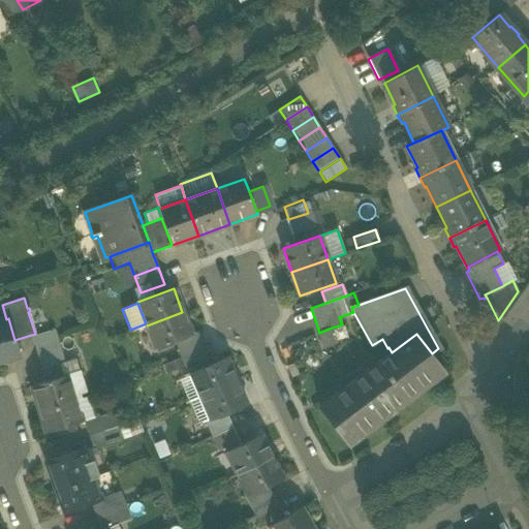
[(191,335),(182,312),(147,325),(155,348),(172,342),(191,335)]
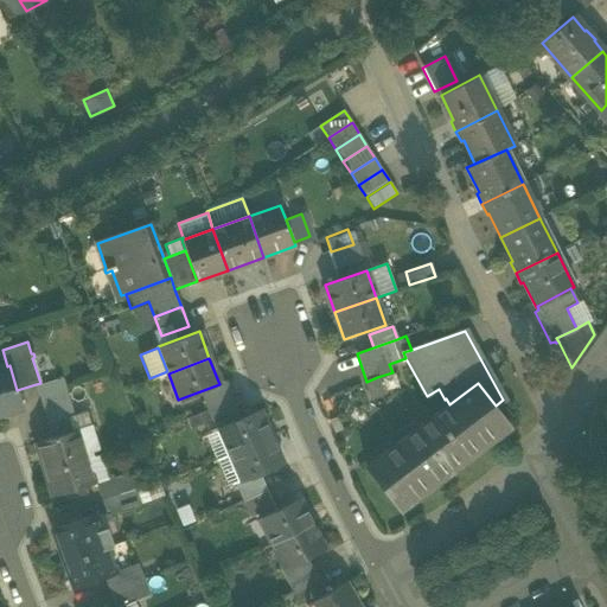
[(7,366),(0,368),(0,414),(21,408),(17,390),(10,365),(7,366)]
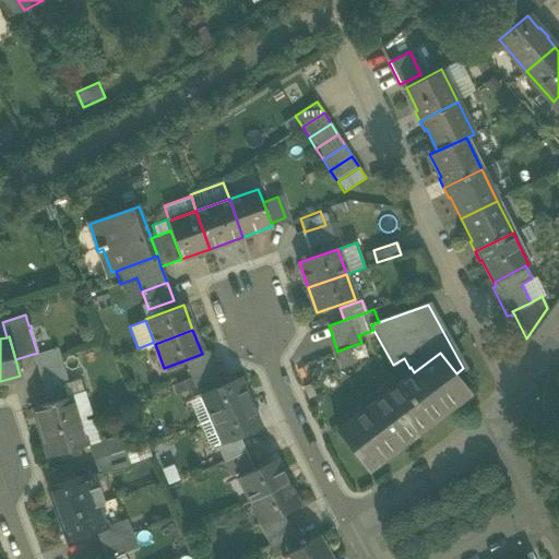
[(337,352),(343,367),(353,364),(347,347),(337,352)]
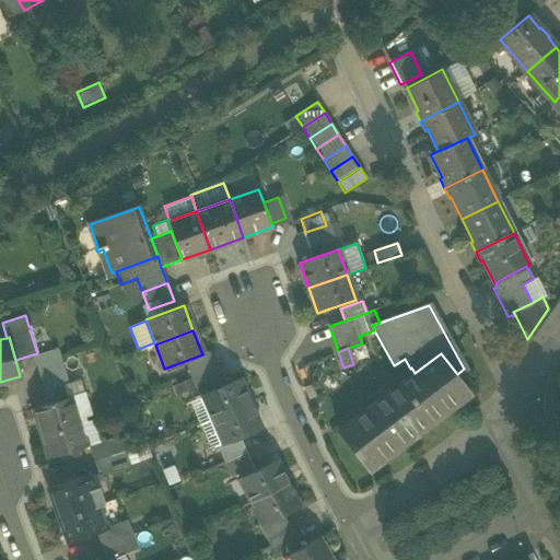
[(33,354),(41,381),(65,373),(57,349),(37,354),(37,353),(33,354)]
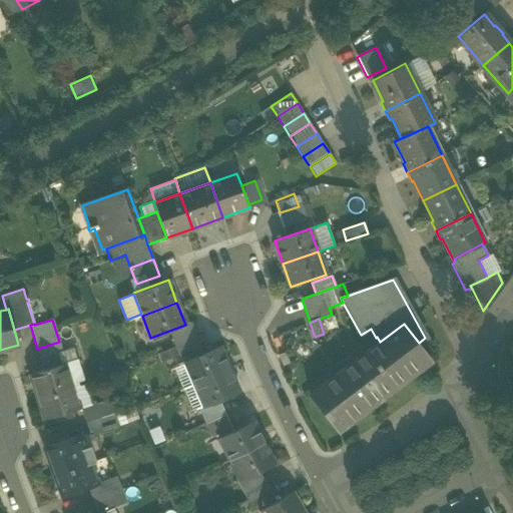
[(166,332),(172,347),(194,339),(189,324),(185,325),(166,332)]
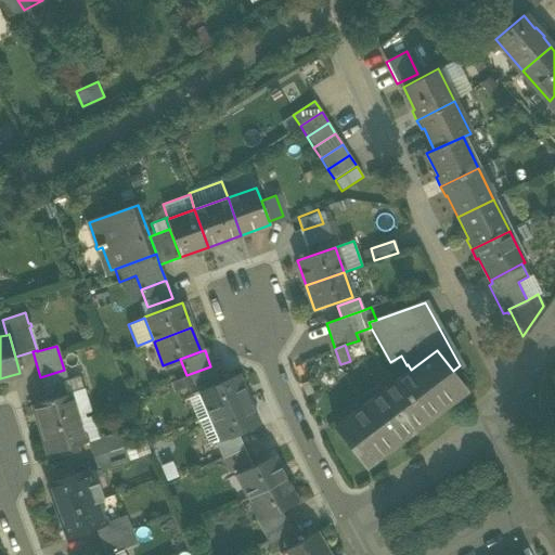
[(465,387),(453,371),(437,350),(411,370),(335,428),(363,464),(465,387)]
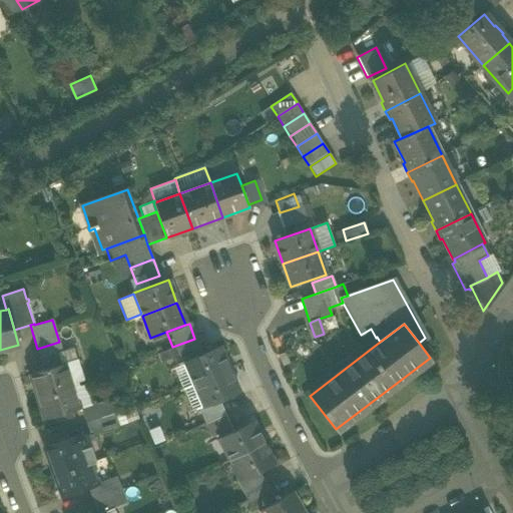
[(200,355),(194,339),(172,347),(178,364),(184,362),(200,355)]
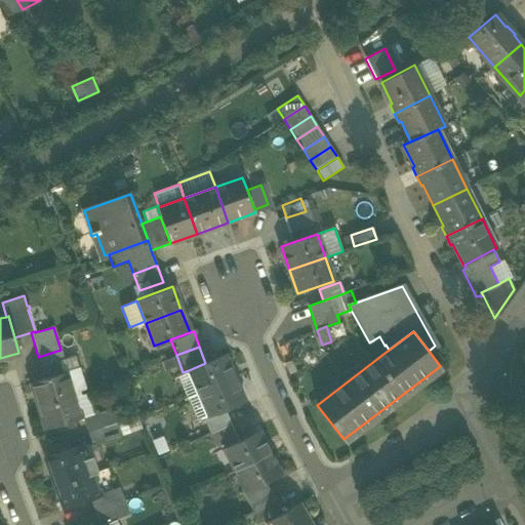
[(65,362),(61,350),(38,357),(44,378),(63,373),(59,363),(65,362)]
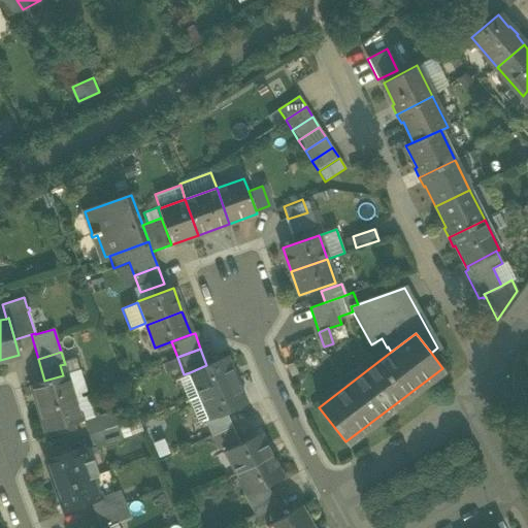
[(190,372),(200,395),(235,380),(225,357),(206,365),(190,372)]
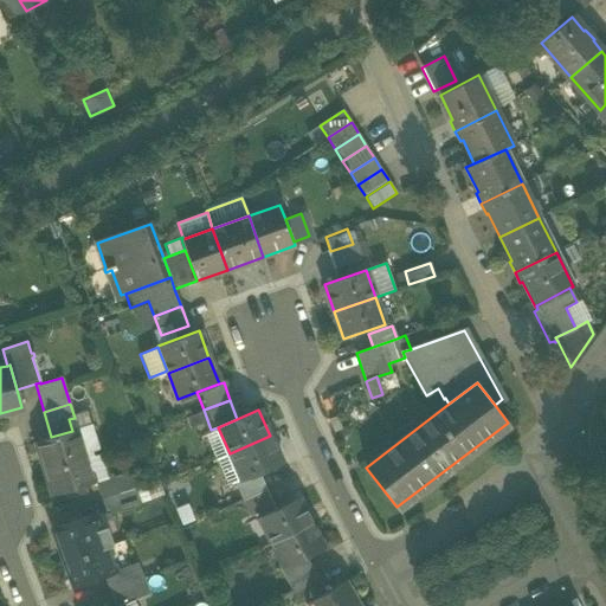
[(88,413),(75,418),(69,419),(72,431),(72,430),(91,425),(88,413)]
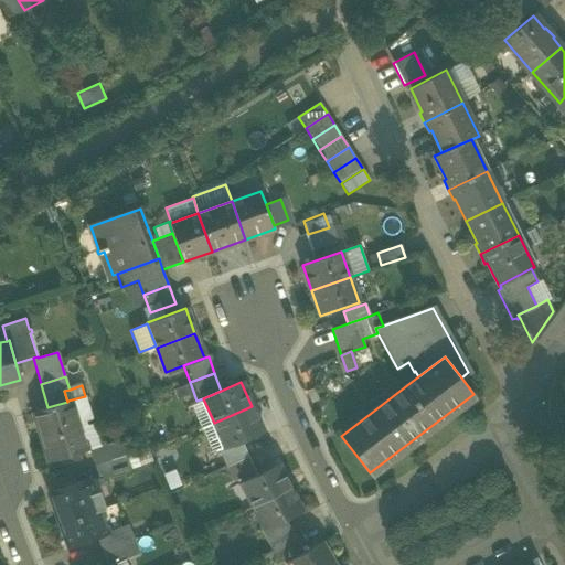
[(67,401),(67,402),(76,429),(81,427),(86,425),(85,420),(92,418),(85,396),(67,401)]
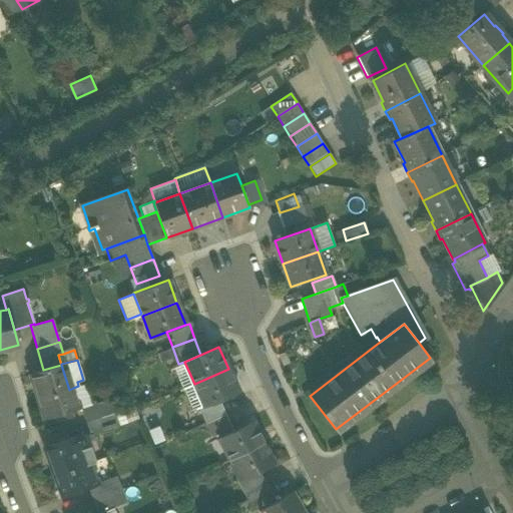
[(184,362),(178,364),(173,367),(183,389),(194,384),(184,362)]
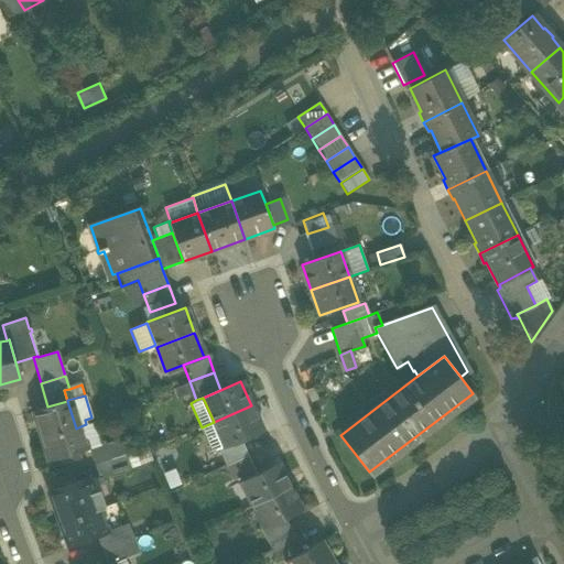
[(33,411),(42,438),(76,429),(67,401),(47,407),(33,411)]
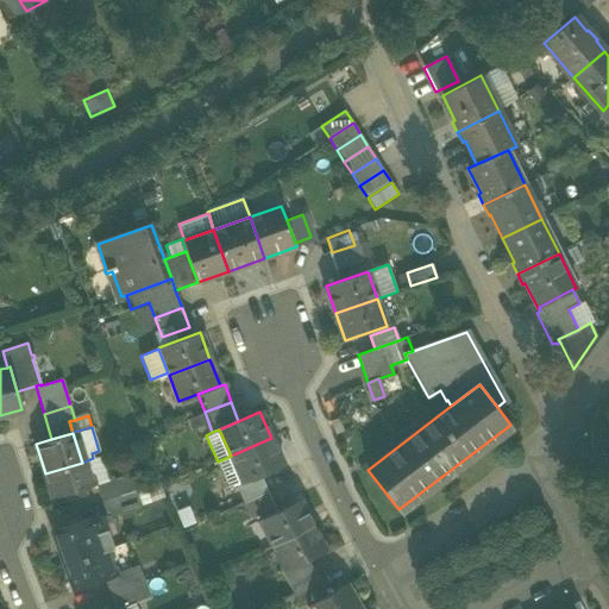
[(283,465),(271,438),(231,456),(242,482),(243,482),(259,475),(283,465)]
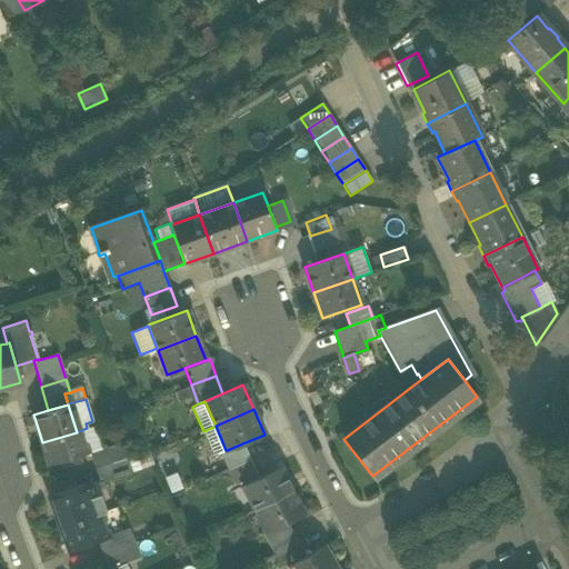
[(88,453),(92,451),(101,449),(95,426),(87,428),(81,430),(88,453)]
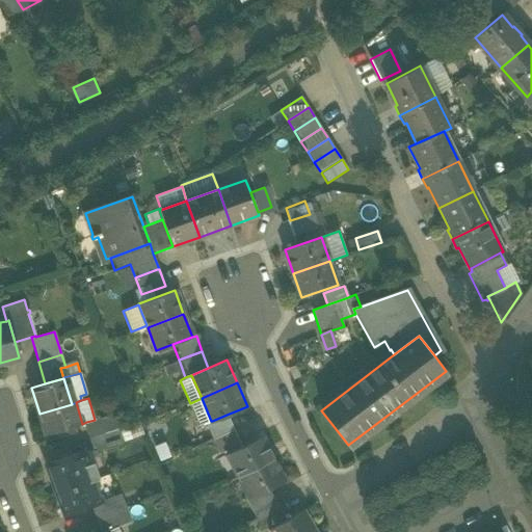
[(206,423),(211,421),(202,398),(190,403),(200,425),(204,423),(204,424),(206,423)]
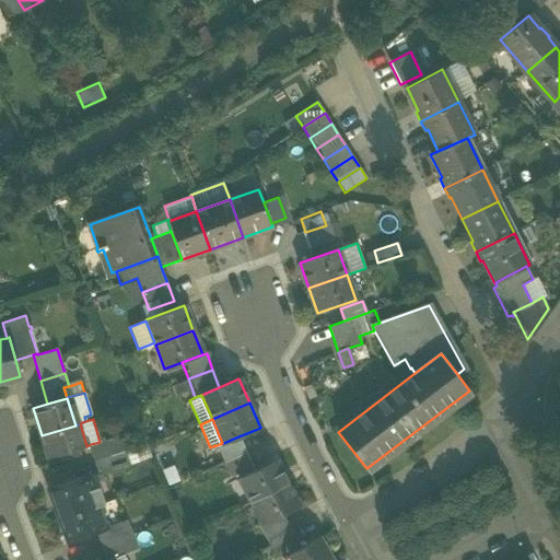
[(80,423),(76,426),(42,435),(49,458),(57,455),(78,450),(86,446),(80,423)]
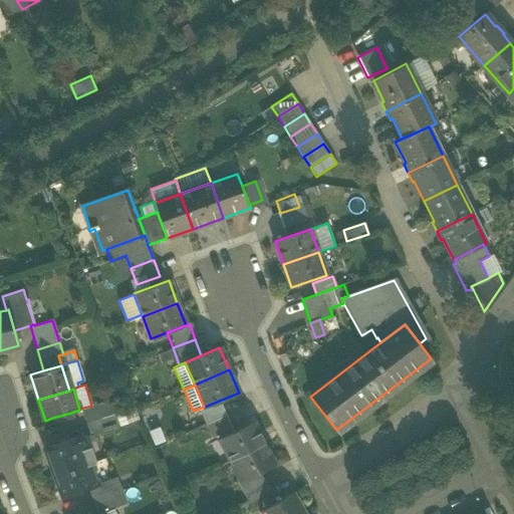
[(83,408),(88,423),(113,415),(108,401),(91,406),(83,408)]
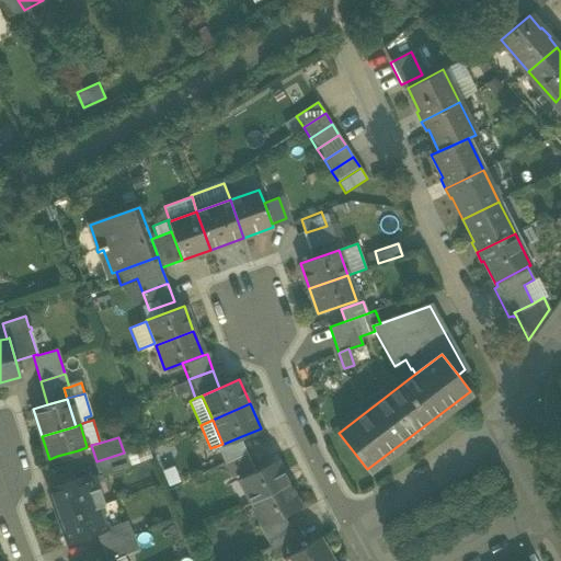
[(217,446),(226,464),(248,454),(239,437),(224,444),(222,444),(217,446)]
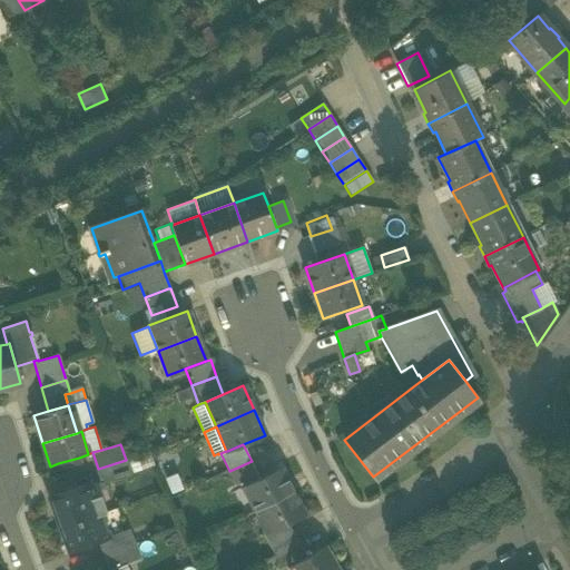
[(81,462),(79,458),(58,463),(60,469),(81,462)]
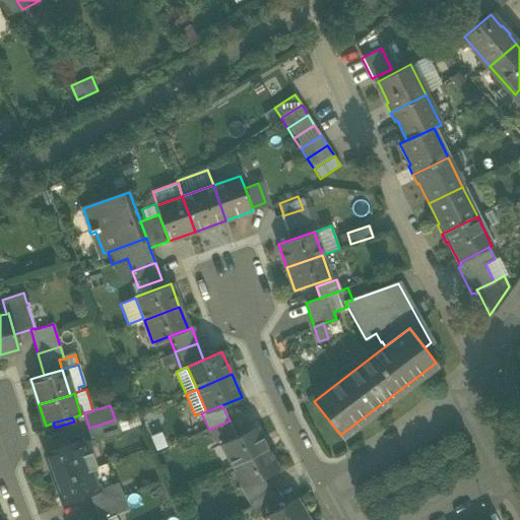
[(119,432),(115,419),(89,428),(93,440),(119,432)]
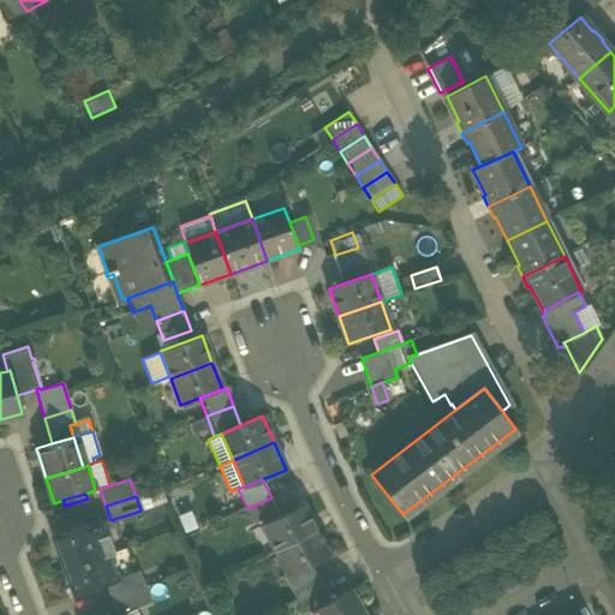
[(280,515),(272,497),(248,508),(257,527),(263,525),(280,515)]
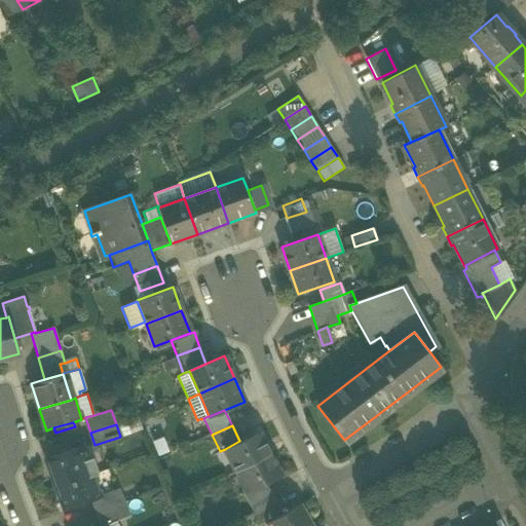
[(227,454),(236,471),(270,454),(259,431),(239,441),(225,449),(227,454)]
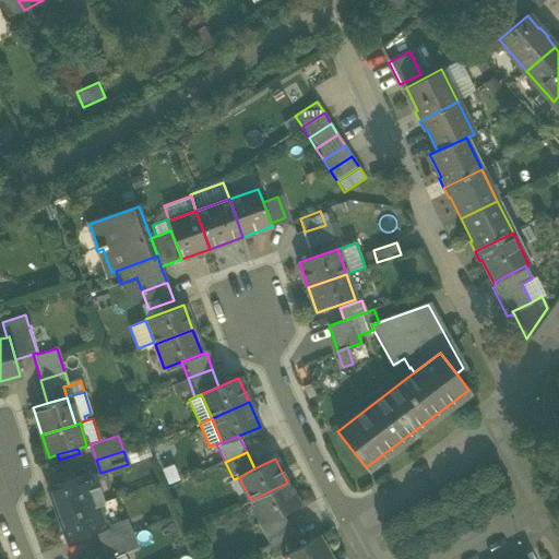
[(85,474),(81,476),(93,507),(96,506),(103,503),(97,487),(91,489),(85,474)]
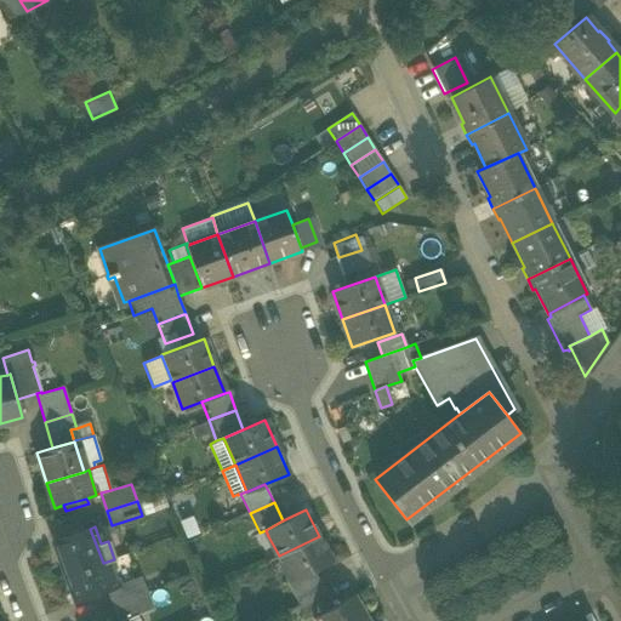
[(53,541),(67,576),(103,563),(90,529),(53,541)]
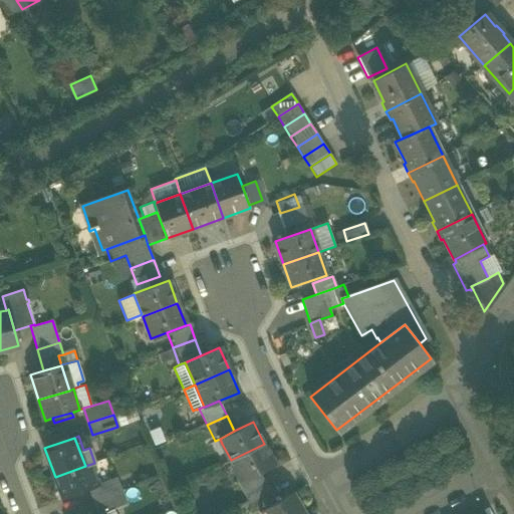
[(231,460),(222,444),(209,450),(218,467),(231,460)]
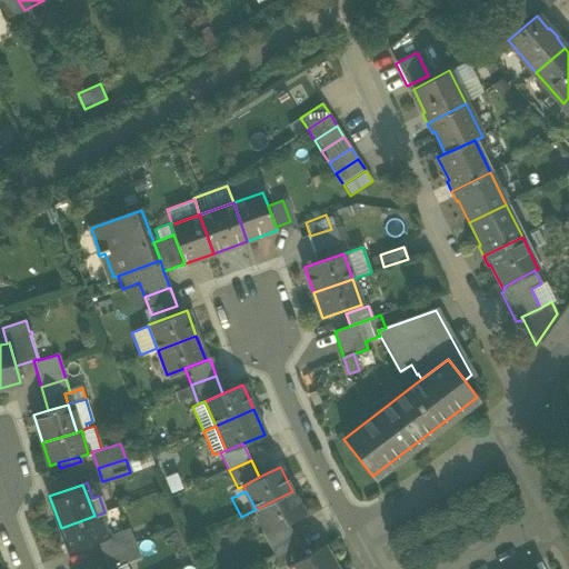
[(305,515),(292,491),(256,509),(268,533),(288,522),(305,515)]
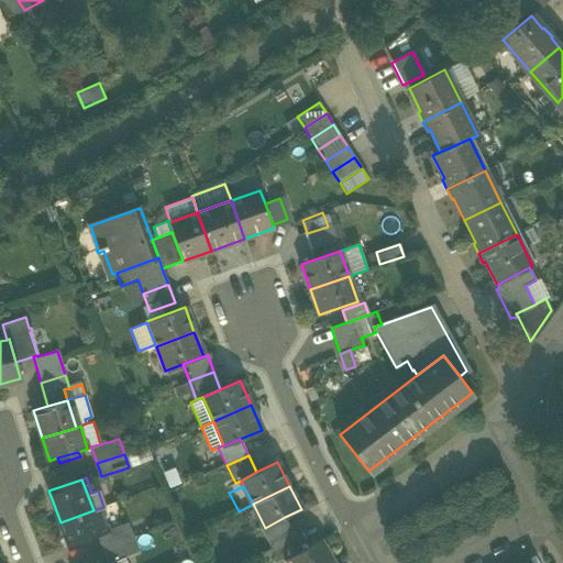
[(97,509),(94,510),(61,522),(69,545),(100,534),(106,532),(106,531),(97,509)]
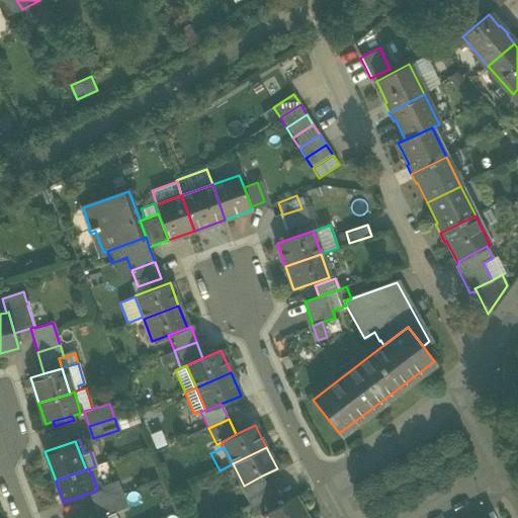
[(237,489),(247,506),(271,492),(262,476),(244,486),(237,489)]
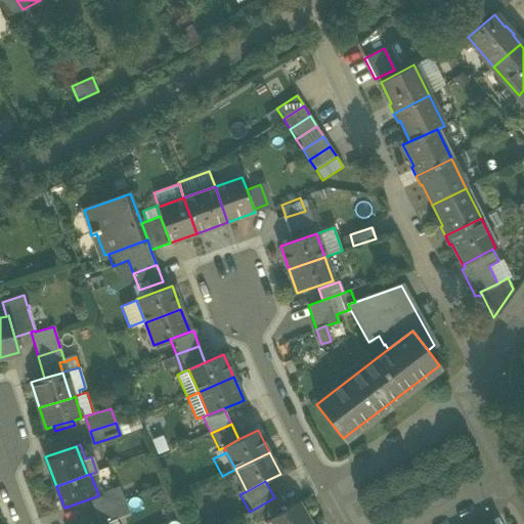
[(93,497),(98,510),(124,500),(118,487),(98,494),(98,495),(93,497)]
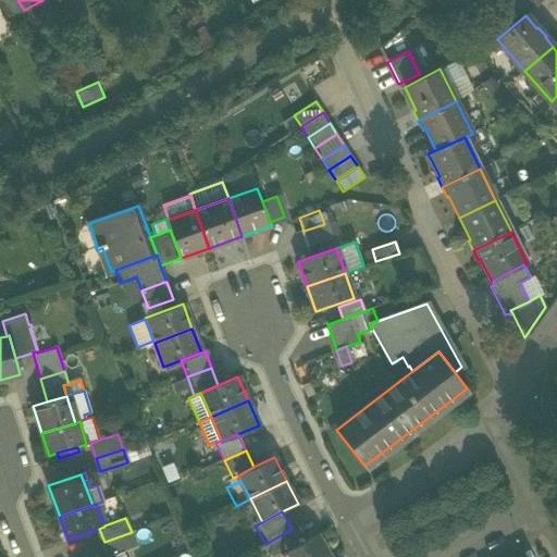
[(300,544),(292,529),(265,544),(273,556),(276,556),(284,554),(300,544)]
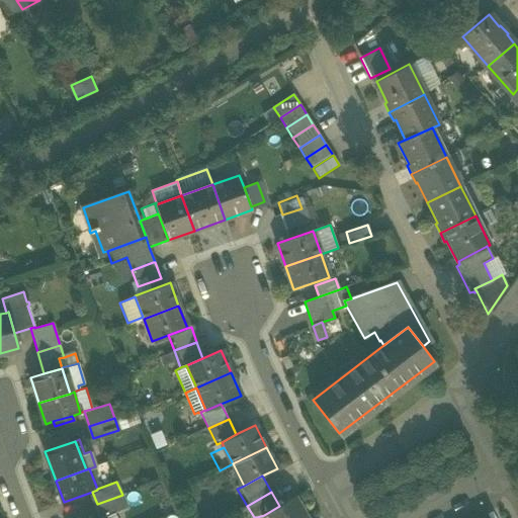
[(127,508),(122,495),(97,504),(103,517),(114,513),(127,508)]
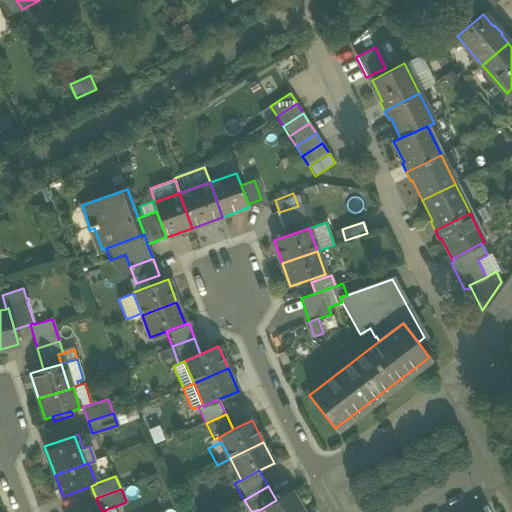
[(261,509),(262,511),(300,511),(289,492),(276,500),(261,509)]
